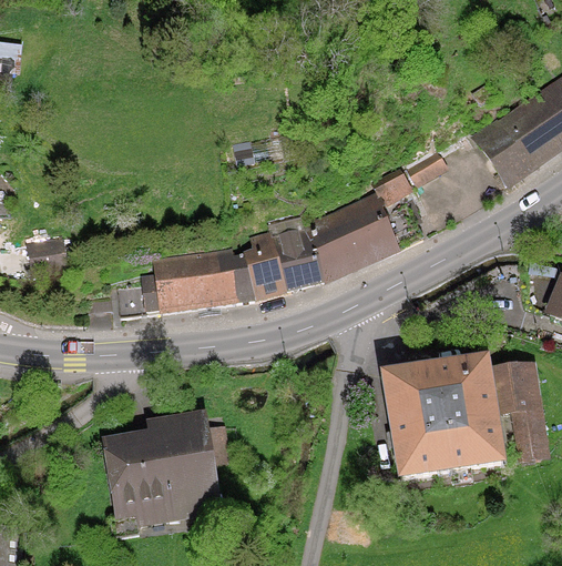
[(0,74),(13,77),(18,44),(0,42),(0,74)]
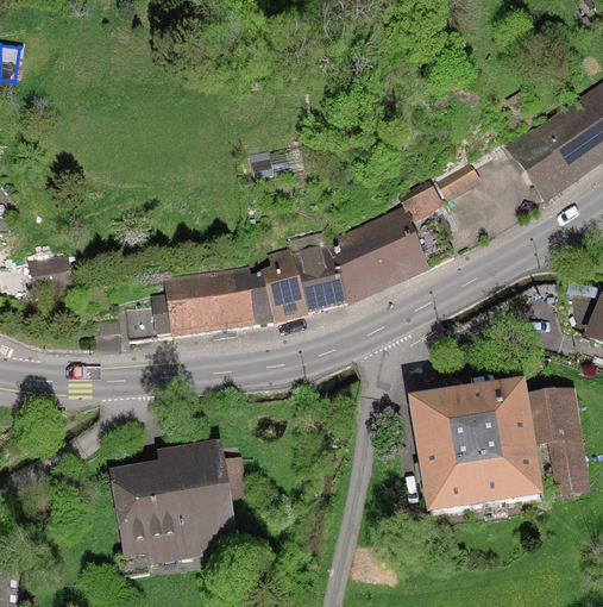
[(602,82),(501,151),(538,206),(602,162),(602,82)]
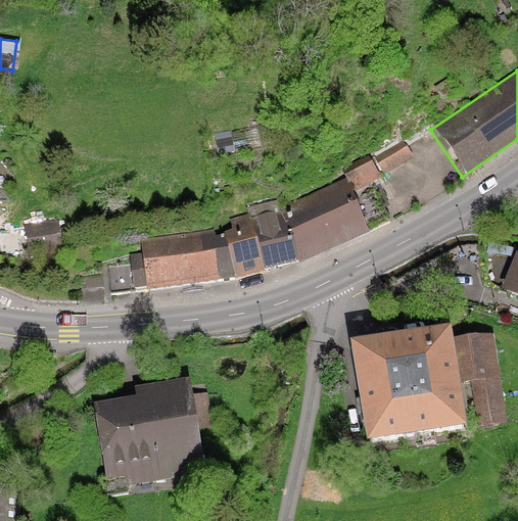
[(227,129),(209,132),(213,152),(231,149),(227,129)]
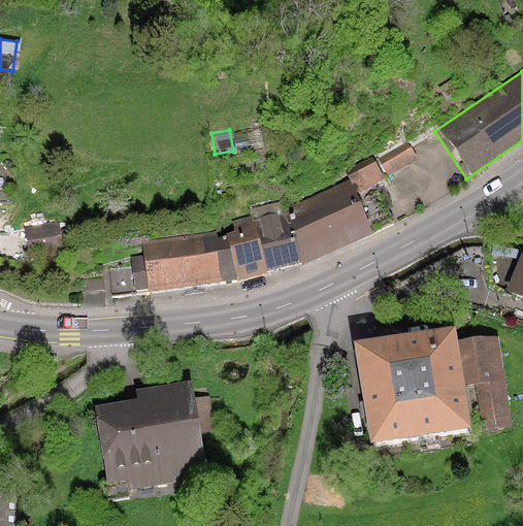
[(341,176),(274,204),(276,210),(294,263),(366,233),(350,195),(379,183),(371,164),(341,176)]
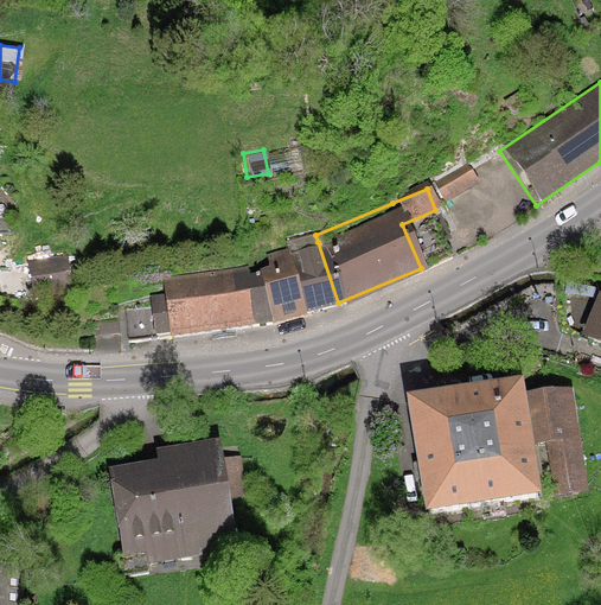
[(250,258),(260,322),(338,303),(318,242),(250,258)]
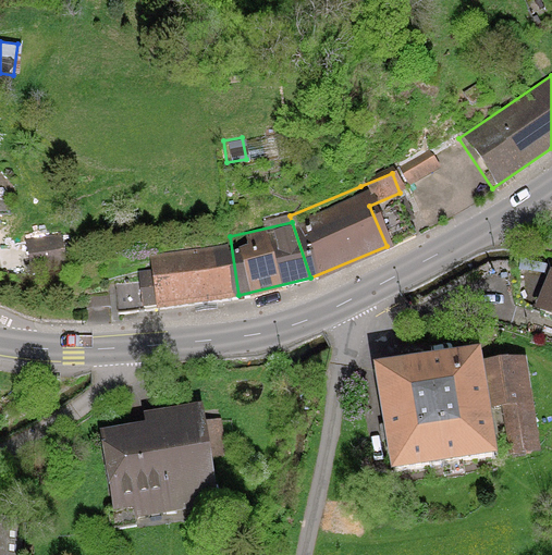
[(21,239),(27,272),(62,264),(56,232),(21,239)]
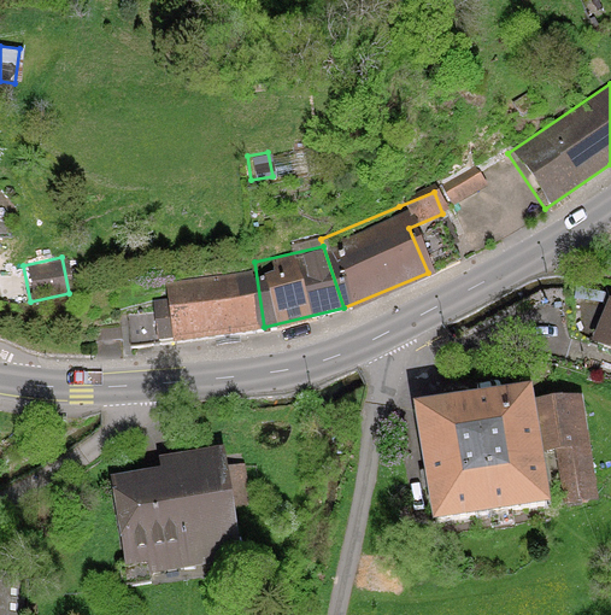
[(254,269),(157,280),(159,298),(145,300),(150,345),(164,344),(168,343),(264,327),(254,269)]
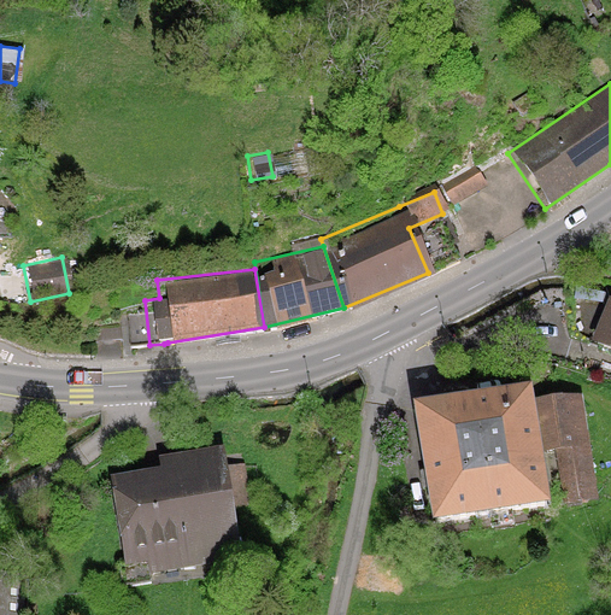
[(610,298),(587,340),(610,349),(610,298)]
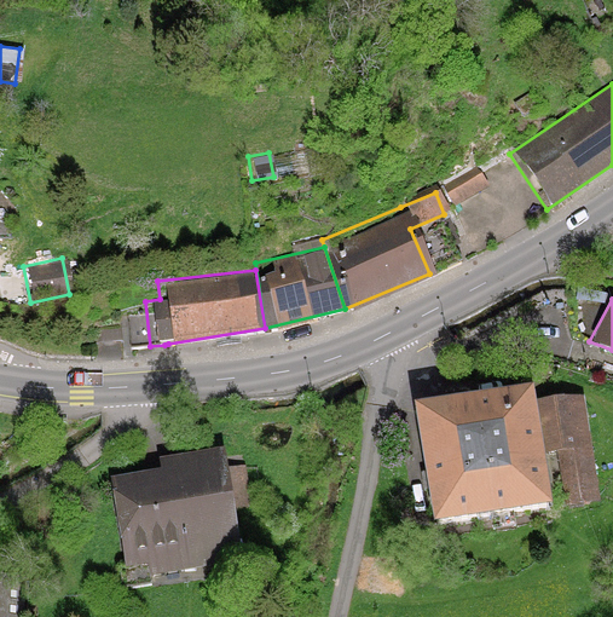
[(555,511),(544,455),(536,407),(531,392),(421,410),(441,530),(555,511)]
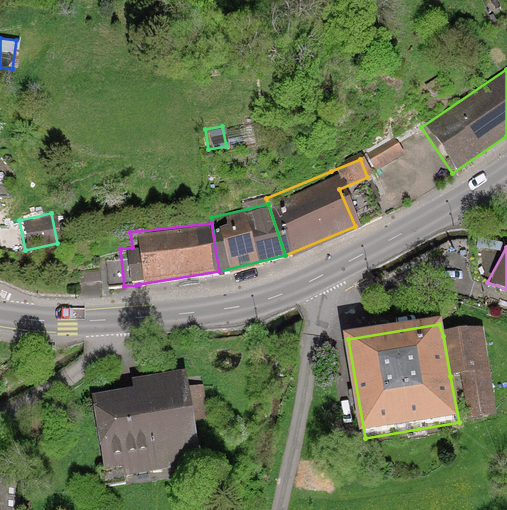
[(480,330),(443,336),(450,376),(461,375),(468,416),(494,411),(480,330)]
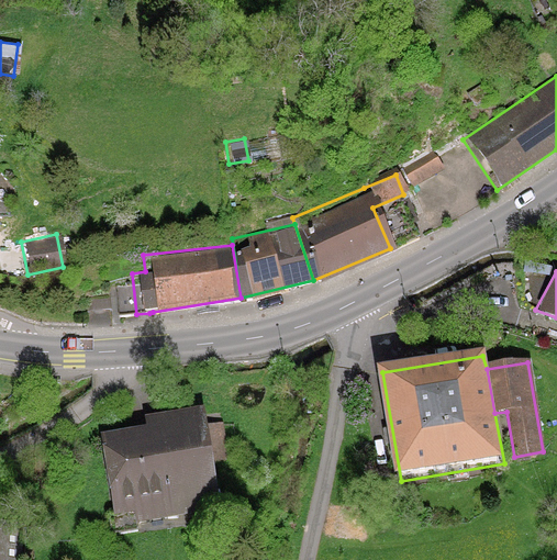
[(209,409),(143,421),(145,432),(101,439),(115,517),(224,499),(209,409)]
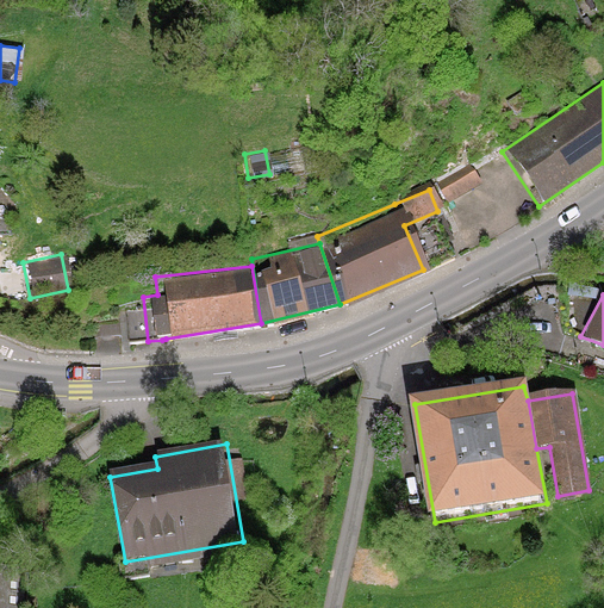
[(18,607),(18,577),(0,576),(0,607),(18,607)]
